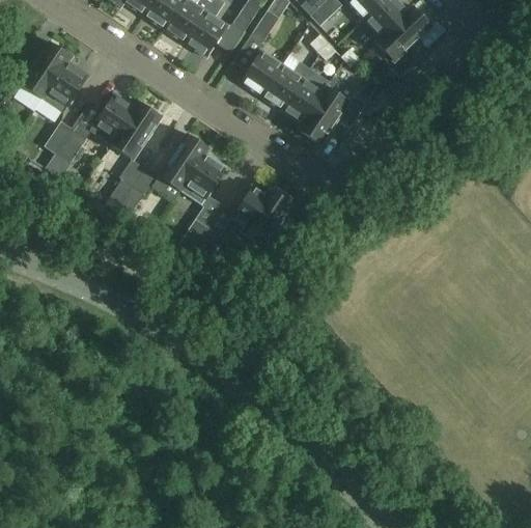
[(122,0),(143,14),(151,0),(122,0)]
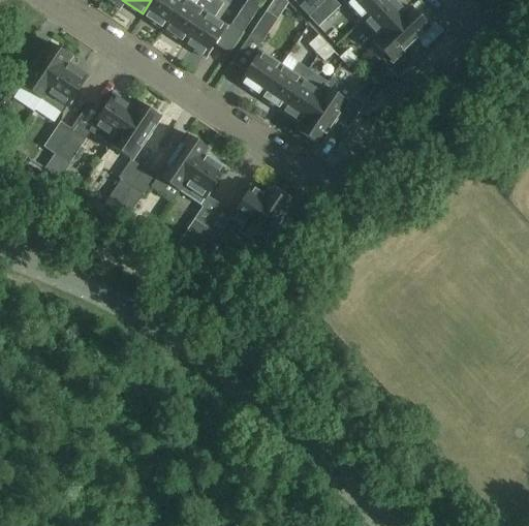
[(151,0),(143,13),(163,28),(181,0),(151,0)]
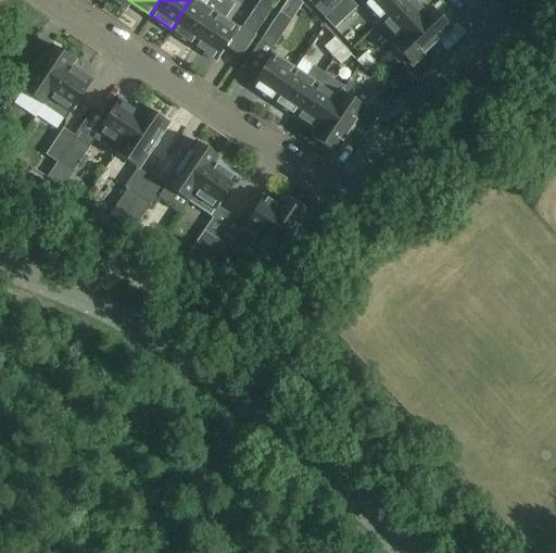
[(190,0),(172,29),(192,44),(214,11),(220,2),(217,0),(206,0),(204,4),(198,0),(190,0)]
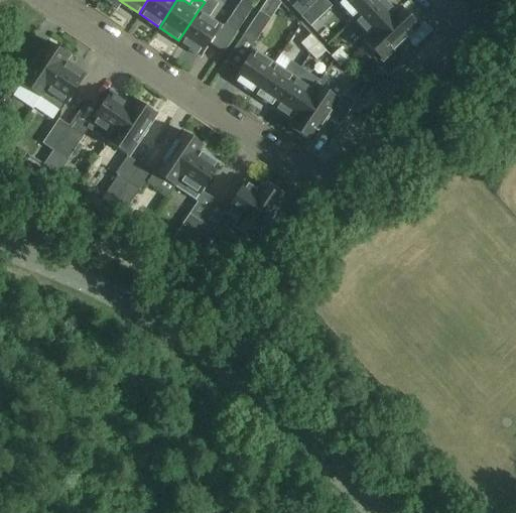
[(199,10),(178,40),(200,54),(220,24),(208,16),(218,2),(215,0),(206,0),(205,2),(199,10)]
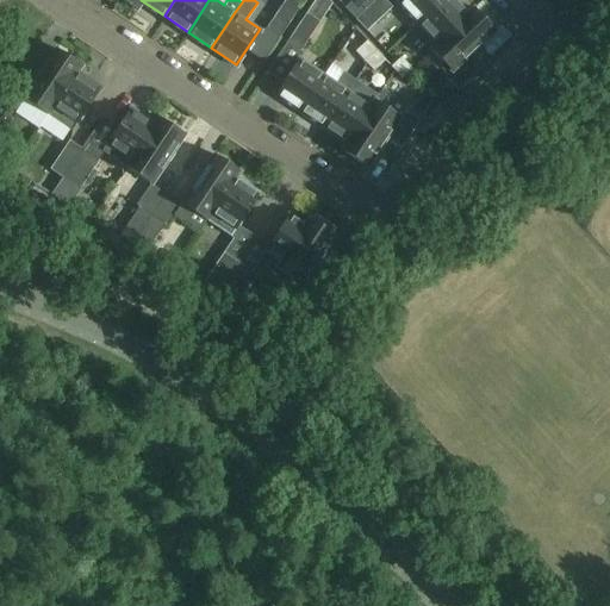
[(279,35),(298,6),(290,0),(285,0),(267,26),(279,35)]
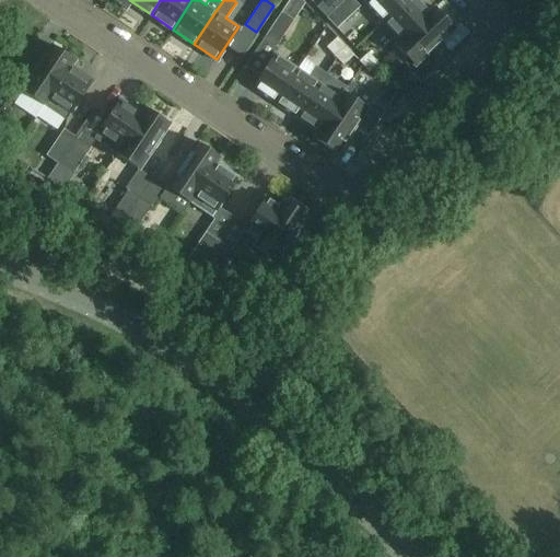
[(343,0),(327,15),(336,25),(359,3),(356,0),(343,0)]
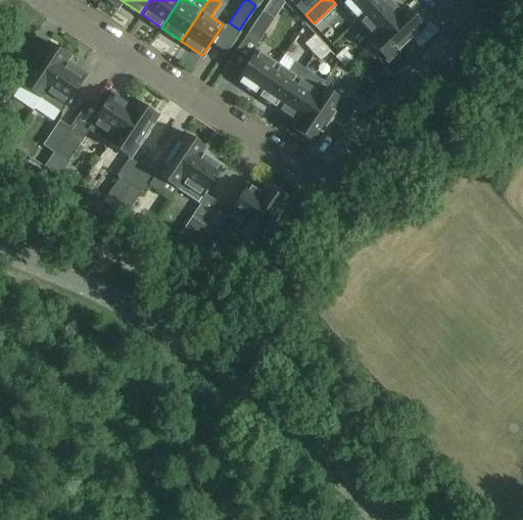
[(358,17),(376,0),(341,0),(358,17)]
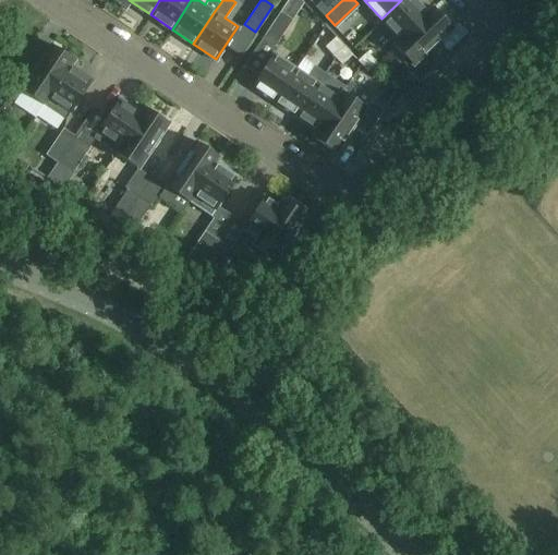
[(401,0),(381,19),(399,37),(400,38),(428,11),(427,10),(417,0),(401,0)]
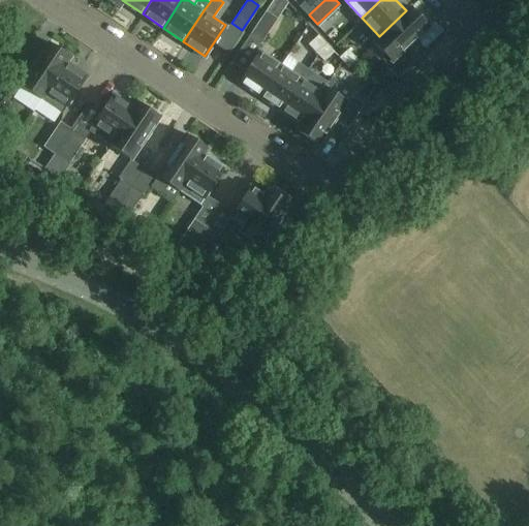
[(379,36),(378,35),(373,40),(392,59),(386,64),(397,75),(418,55),(408,43),(429,24),(410,5),(405,9),(406,10),(379,36)]
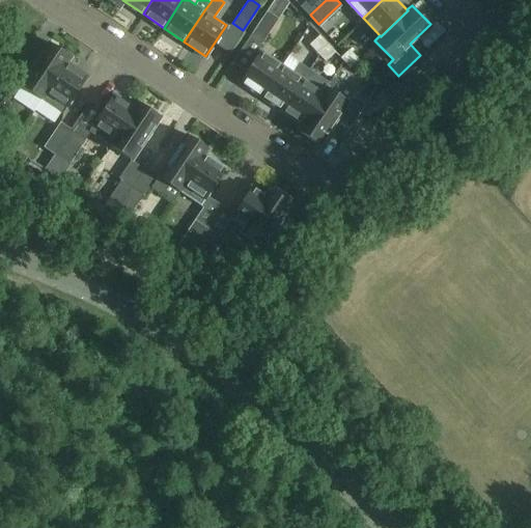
[(278,17),(267,9),(250,34),(260,42),(278,17)]
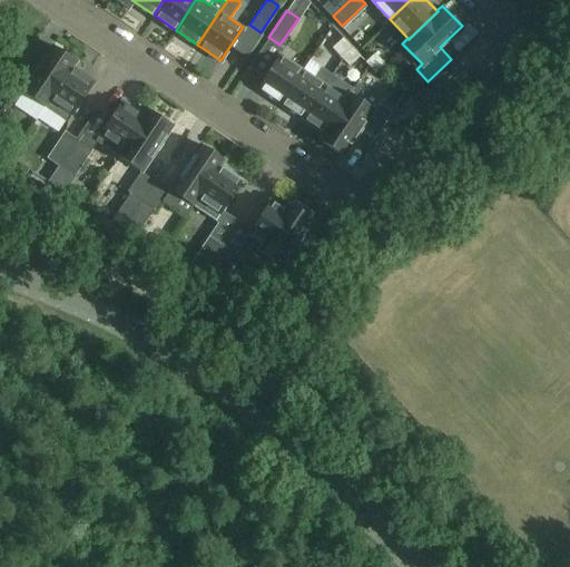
[(341,55),(351,45),(343,36),(332,46),(341,55)]
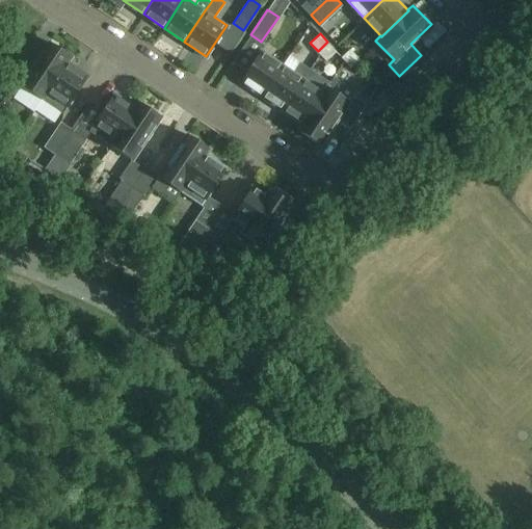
[(67,61),(71,55),(49,41),(20,84),(42,98),(67,61)]
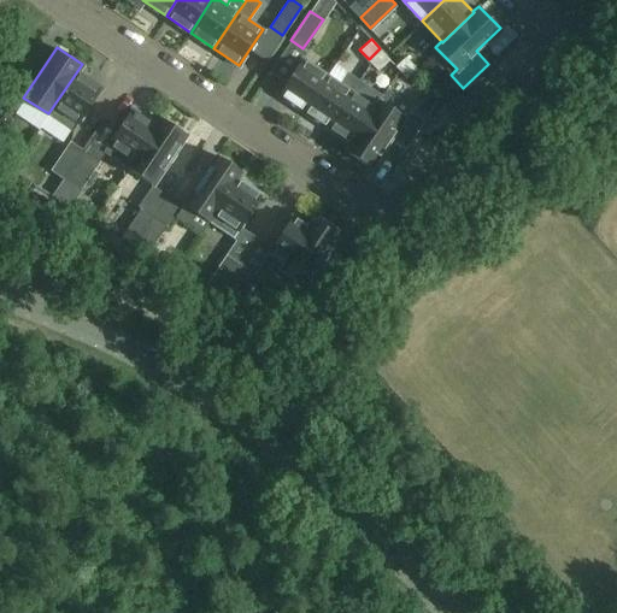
[(389,58),(380,48),(369,59),(377,69),(389,58)]
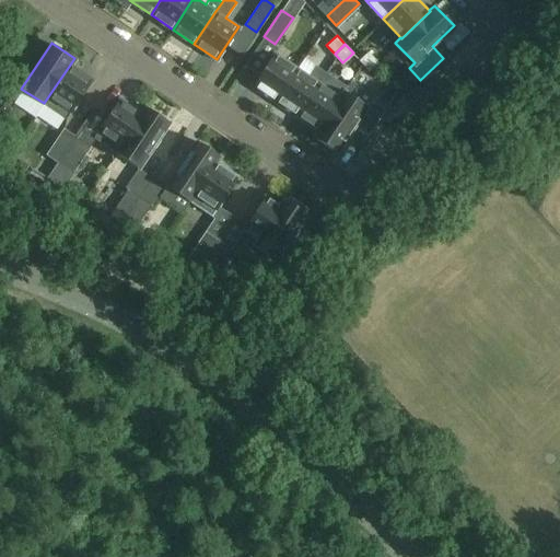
[(368,50),(362,56),(359,59),(369,69),(377,60),(368,50)]
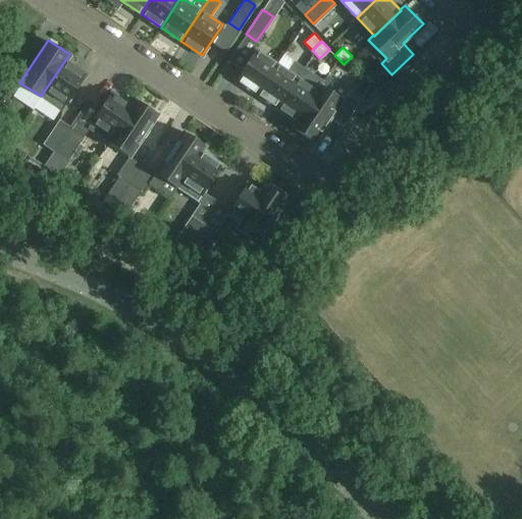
[(256,93),(276,63),(256,49),(236,79),(256,93)]
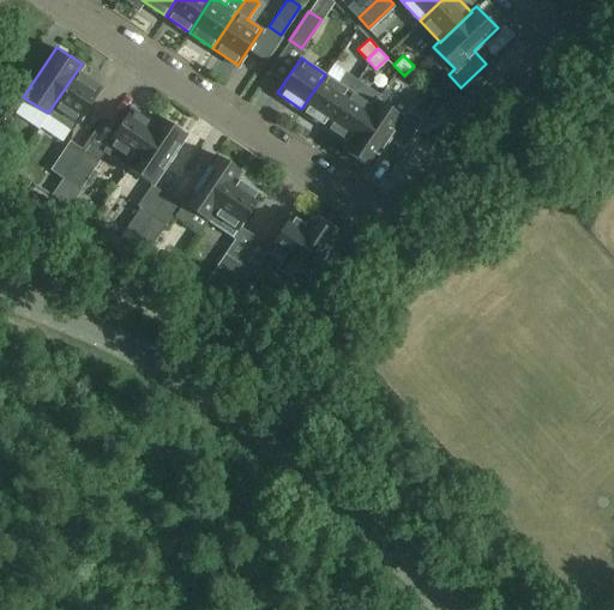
[(325,74),(301,109),(325,126),(357,78),(345,70),(337,82),(325,74)]
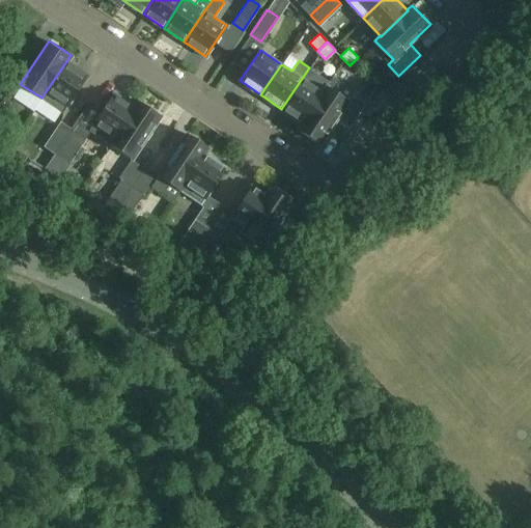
[(66,61),(42,98),(62,112),(87,76),(66,61)]
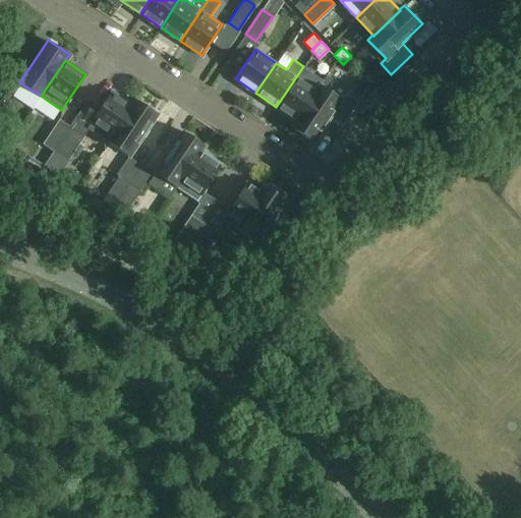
[(303,66),(276,107),(296,119),(296,120),(316,90),(306,83),(313,73),(303,66)]
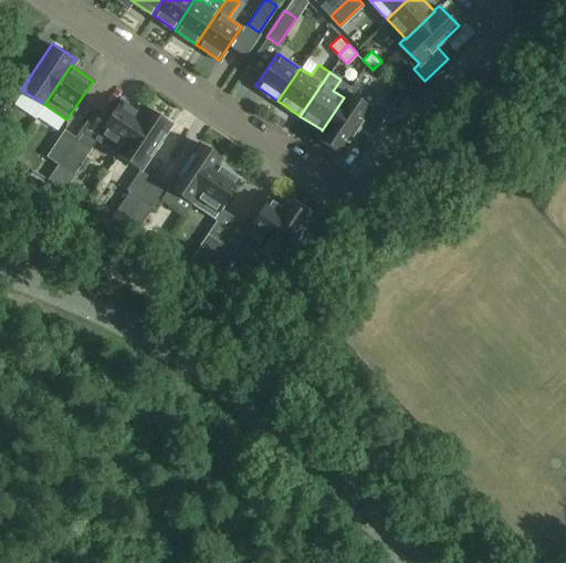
[(322,131),(322,129),(317,136),(341,153),(358,127),(371,136),(389,110),(375,100),(371,106),(348,91),(344,97),(322,131)]
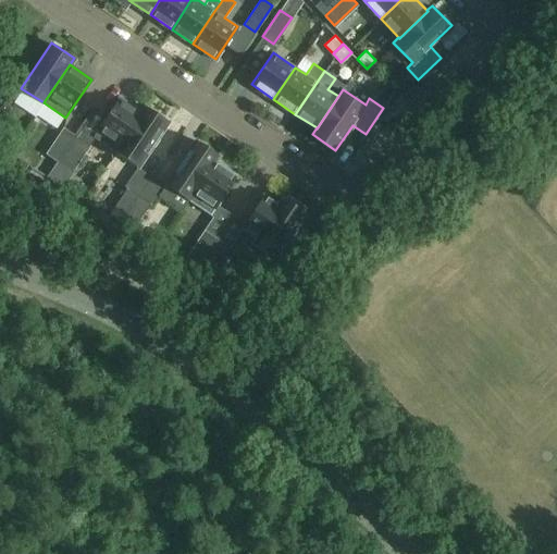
[(141,112),(140,112),(119,97),(94,136),(115,151),(141,112)]
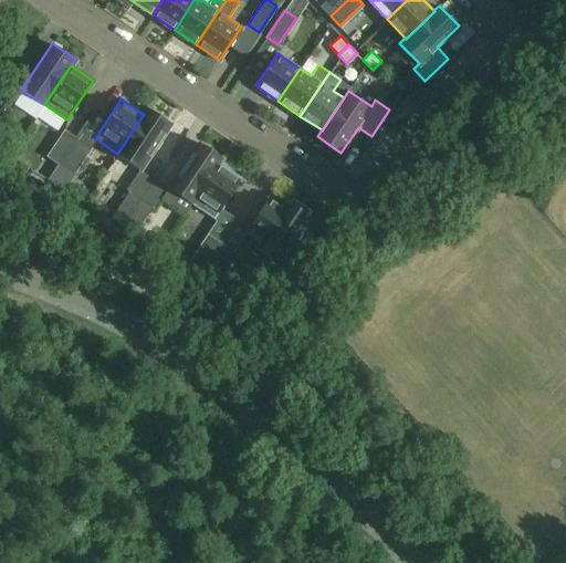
[(144,114),(117,154),(140,169),(171,123),(147,107),(143,114),(144,114)]
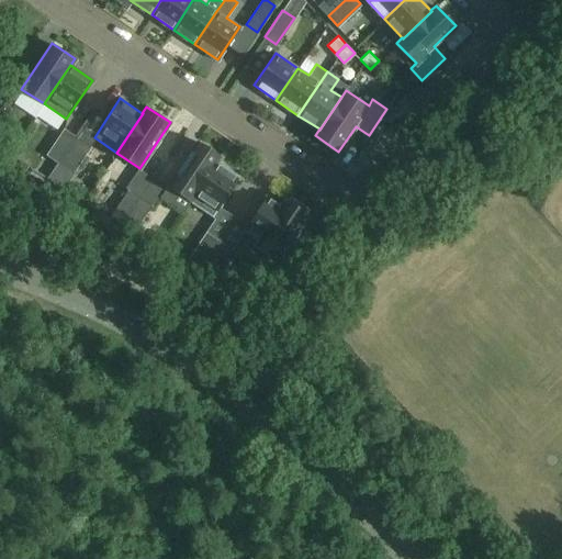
[(58,161),(76,135),(64,127),(46,154),(58,161)]
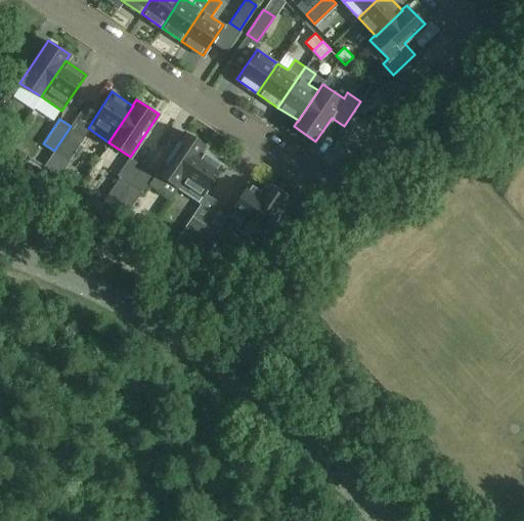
[(84,135),(71,126),(54,150),(68,160),(84,135)]
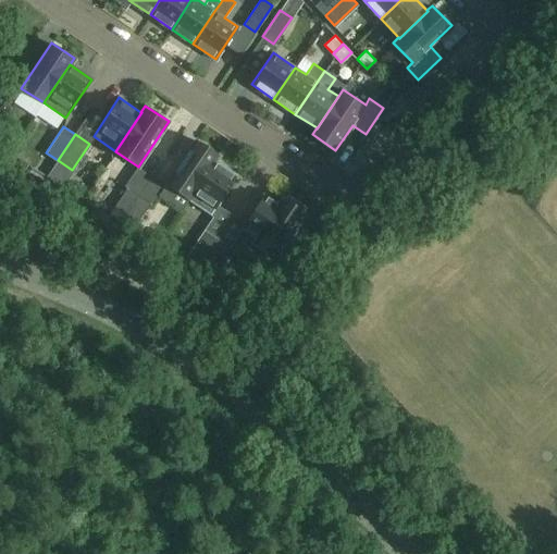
[(214,161),(219,155),(196,139),(165,184),(188,199),(214,161)]
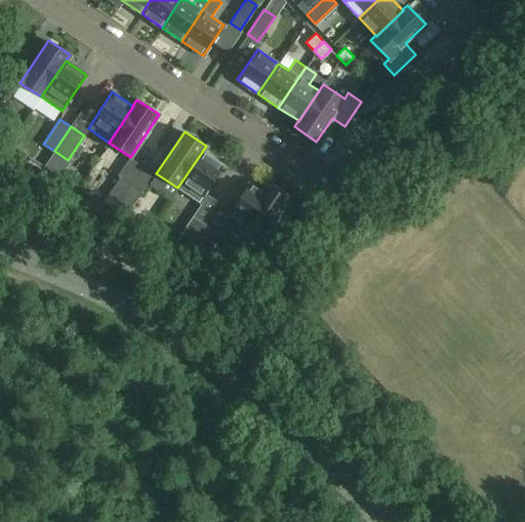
[(223,165),(202,152),(177,188),(199,202),(223,165)]
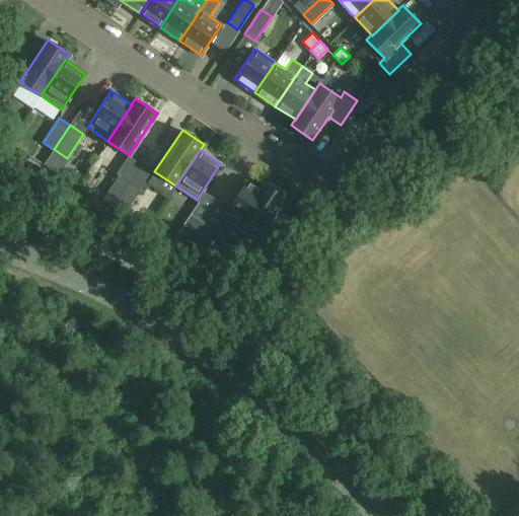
[(113,206),(129,181),(119,174),(102,199),(113,206)]
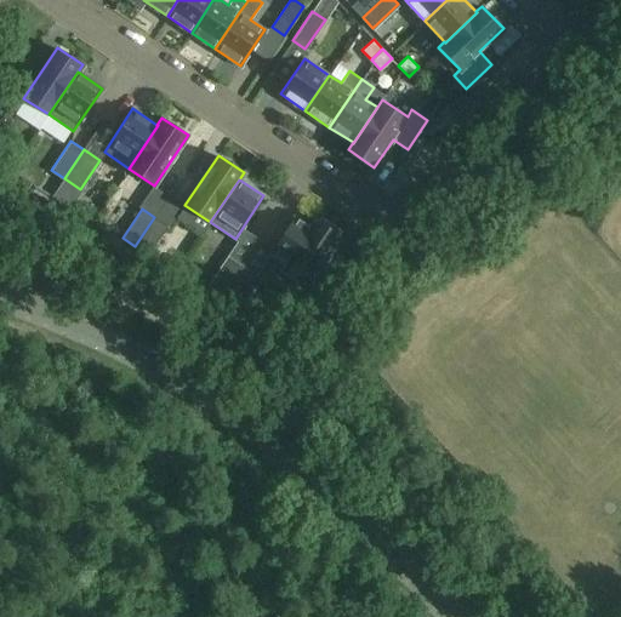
[(315,220),(309,227),(295,216),(271,252),(286,262),(281,269),(307,287),(341,236),(337,234),(341,229),(322,217),(318,222),(315,220)]
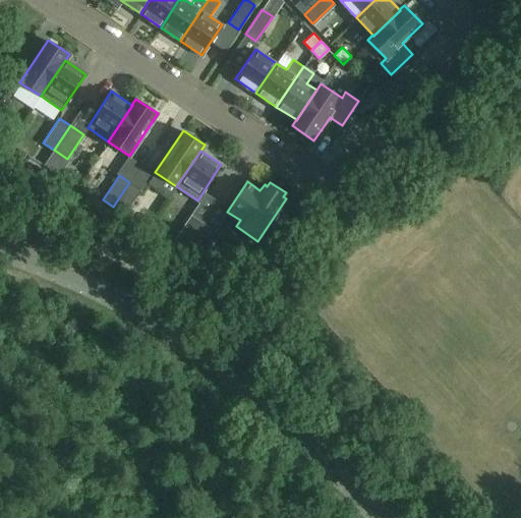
[(129,182),(113,207),(124,214),(140,189),(129,182)]
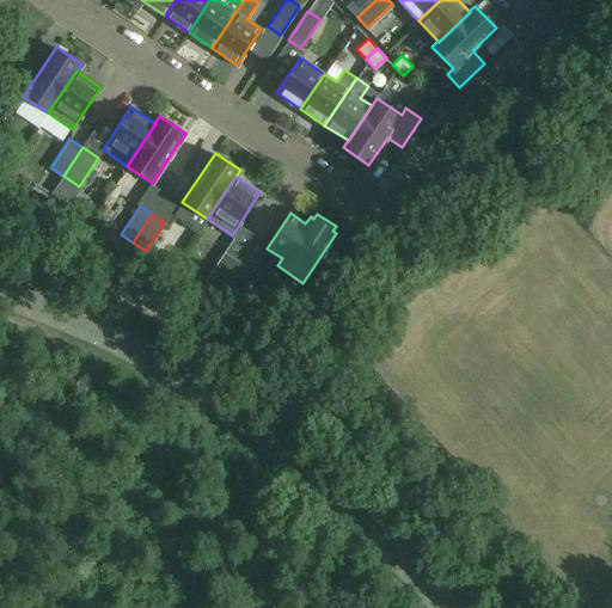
[(218,289),(237,260),(224,251),(204,280),(218,289)]
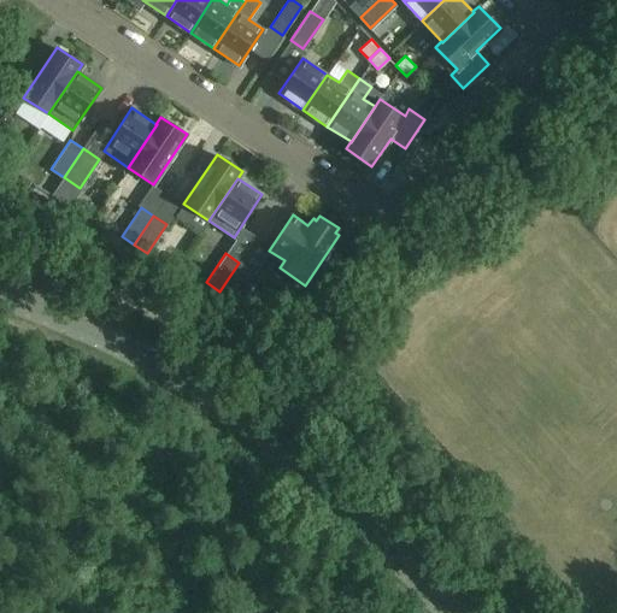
[(239,263),(219,292),(240,305),(259,276),(239,263)]
